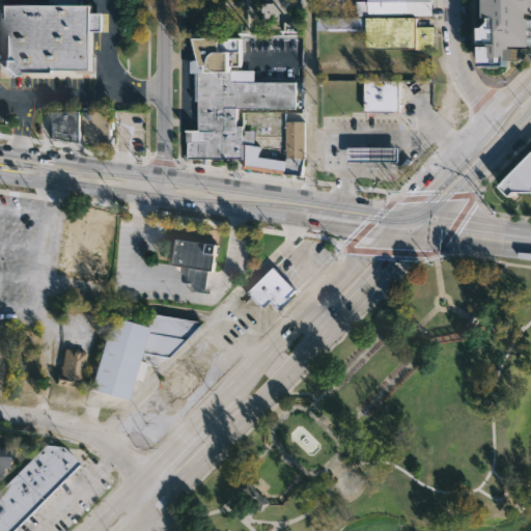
[(435,0),(435,17),(418,16),(418,19),(419,19),(419,27),(436,27),(436,49),(369,49),(369,31),(317,31),(317,18),(359,18),(359,14),(345,14),(346,9),(358,9),(359,2),(370,2),(370,0),(435,0)]
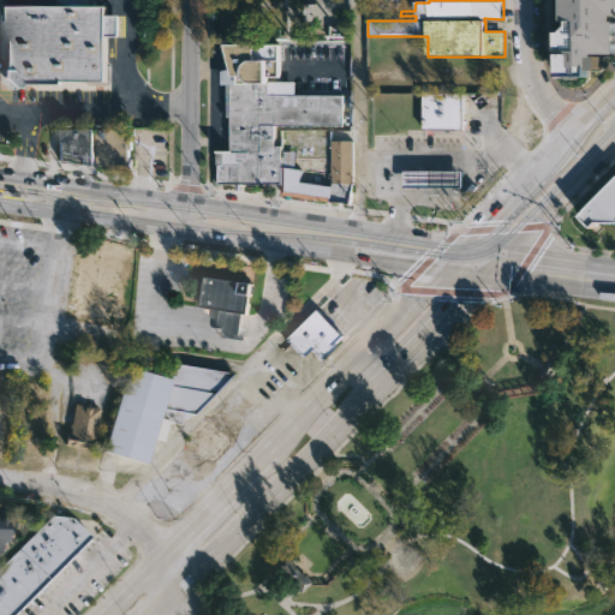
[(614,0),(562,0),(563,18),(571,24),(559,35),(560,77),(586,77),(592,71),(601,71),(599,54),(614,54),(614,0)]
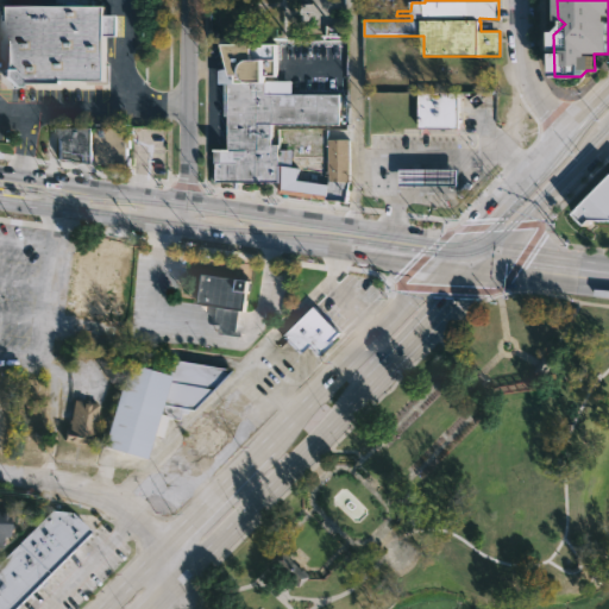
[(107,7),(107,16),(120,16),(120,38),(107,38),(107,83),(64,83),(64,87),(22,87),(22,88),(13,88),(5,80),(6,27),(8,27),(8,7),(107,7)]
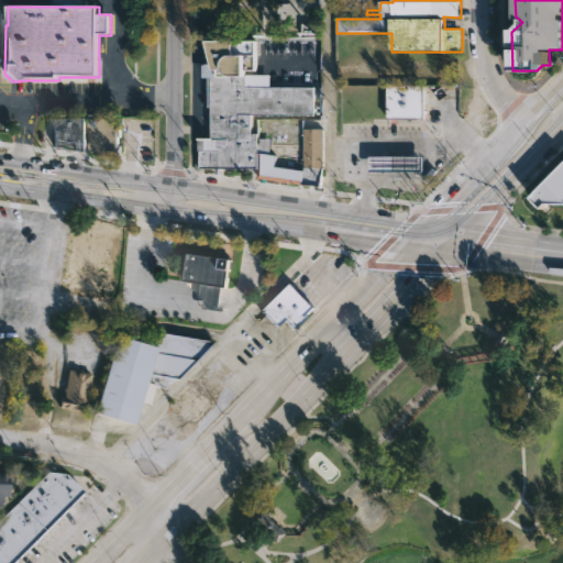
[(238,37),(238,41),(246,41),(246,37),(258,37),(258,69),(249,69),(249,73),(272,73),(272,86),(317,86),(316,114),(253,114),(253,132),(260,132),(260,142),(300,142),(300,159),(305,159),(306,119),(323,118),(323,185),(260,177),(260,167),(199,167),(199,136),(212,136),(212,106),(208,106),(208,76),(203,76),(203,64),(212,61),(207,37),(238,37)]
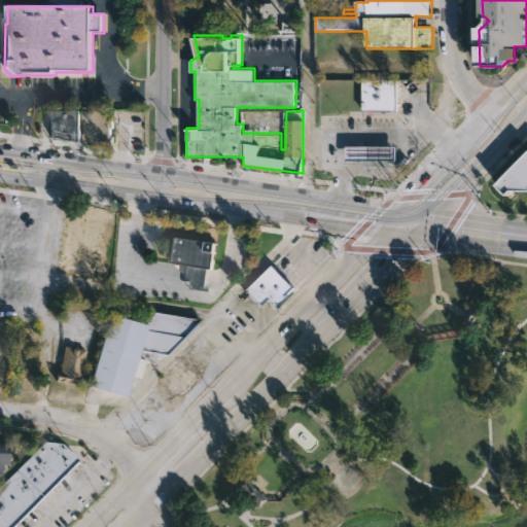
[(399,109),(364,109),(365,79),(399,79),(399,109)]
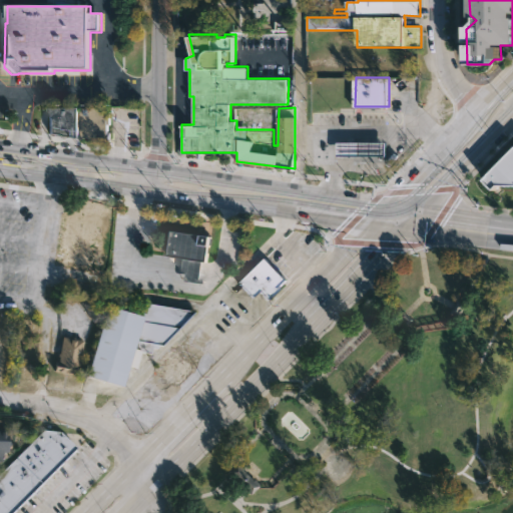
[(109,105),(109,135),(111,135),(111,140),(94,140),(94,137),(81,137),(81,136),(50,132),(49,105),(109,105)]
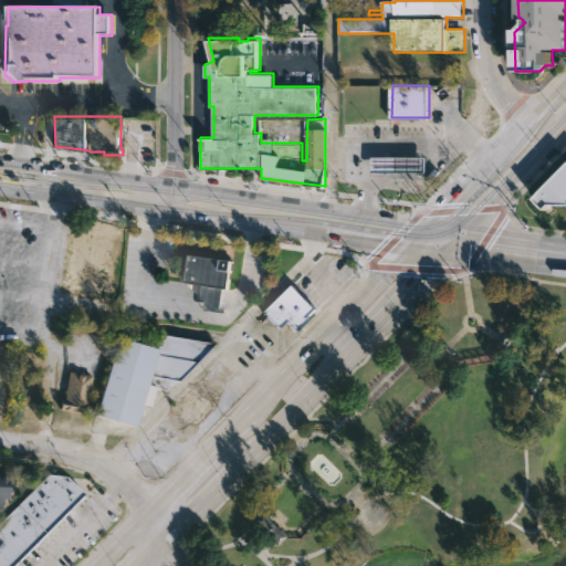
[(368,158),(368,174),(421,173),(421,157),(368,158)]
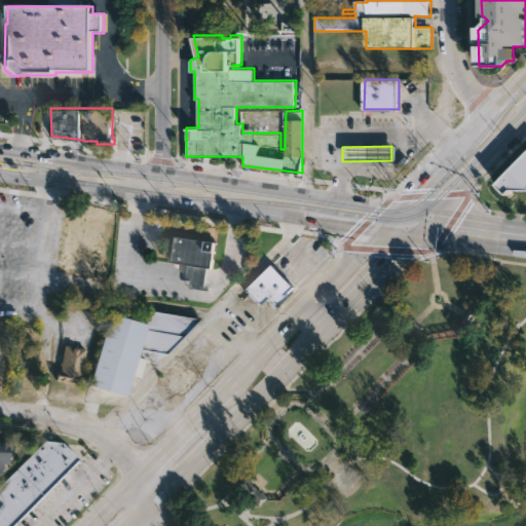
[(525,189),(521,190),(517,194),(506,183),(525,162),(525,189)]
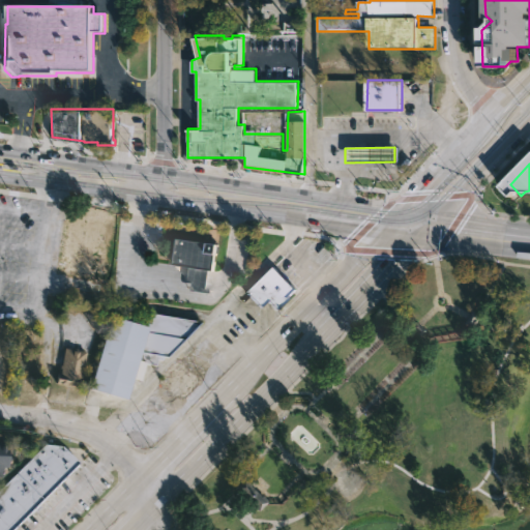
[(59,273),(107,278),(115,213),(84,209),(83,221),(66,218),(59,273)]
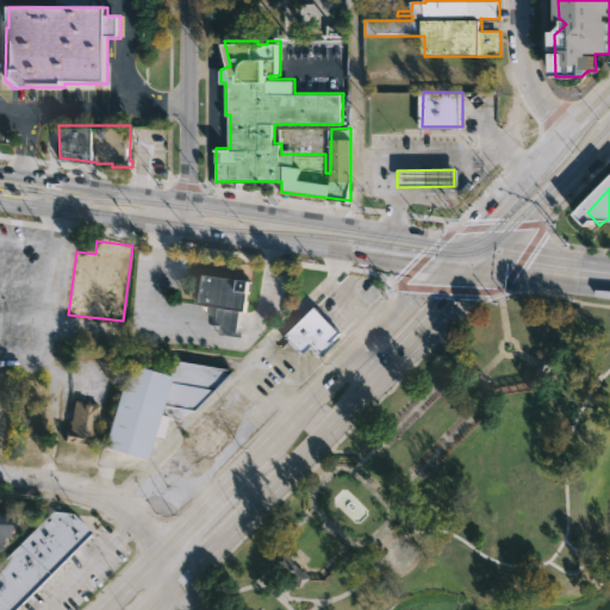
[(255,281),(250,311),(246,311),(241,337),(218,334),(223,306),(204,304),(209,273),(255,281)]
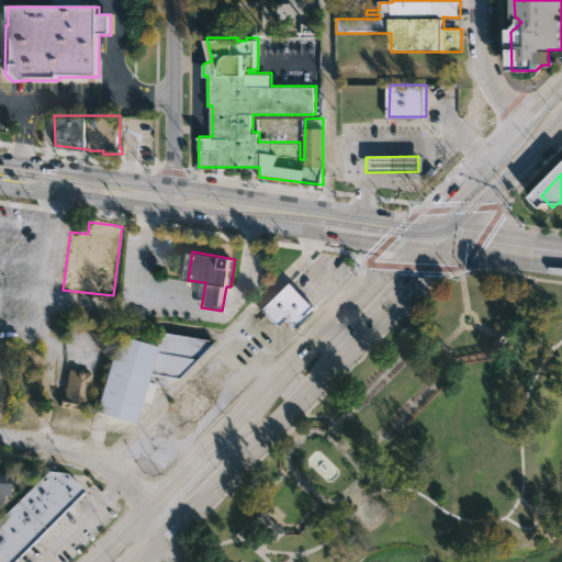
[(304,276),(322,293),(312,303),(314,306),(293,327),(283,317),(277,325),(262,310),(292,281),(294,284),(304,276)]
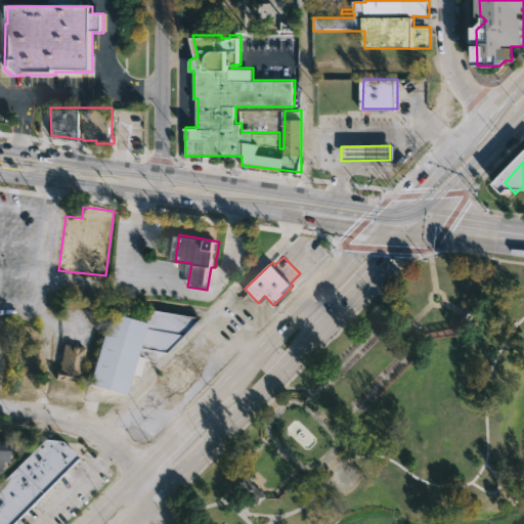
[(87,385),(124,395),(130,374),(138,376),(142,358),(154,361),(156,353),(175,358),(186,317),(147,307),(143,322),(106,312),(87,385)]
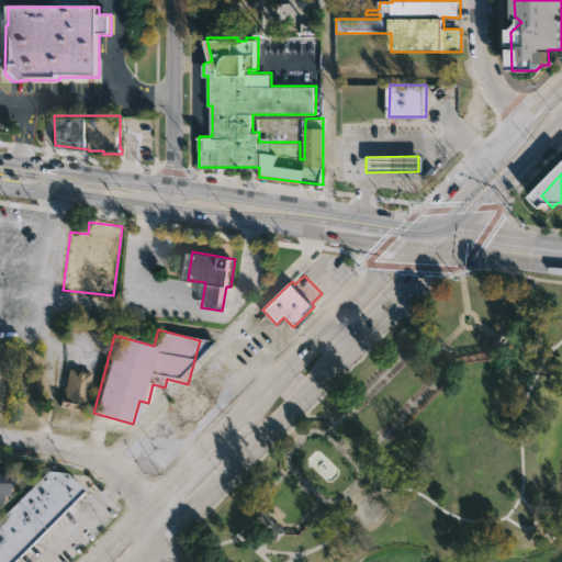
[(60,407),(85,411),(90,372),(66,369),(60,407)]
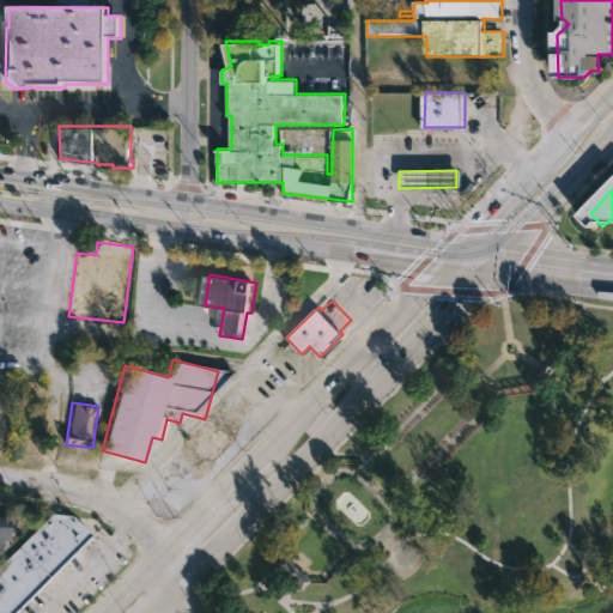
[(204,416),(184,436),(211,461),(230,441),(204,416)]
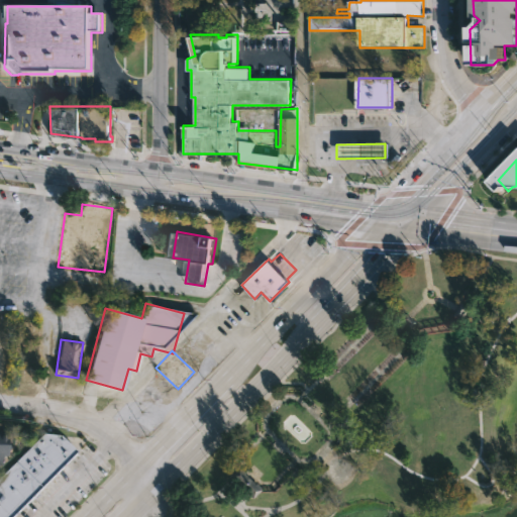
[(0,431),(1,431),(1,433),(8,434),(8,442),(11,442),(10,454),(4,454),(4,466),(0,466),(0,431)]
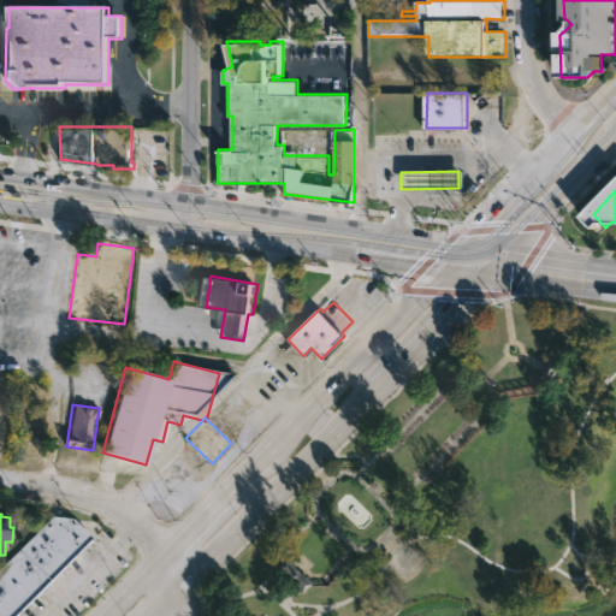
[(92,537),(12,615),(0,615),(0,568),(52,516),(72,517),(92,537)]
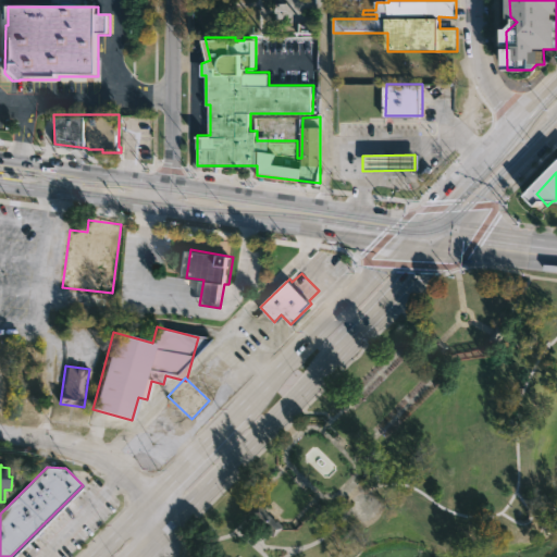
[(276,530),(271,535),(247,512),(257,503),(280,525),(276,530)]
